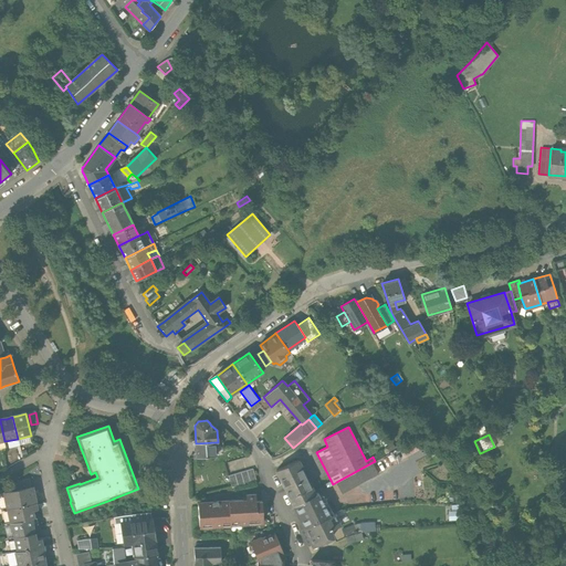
[(216,456),(215,442),(196,443),(197,458),(216,456)]
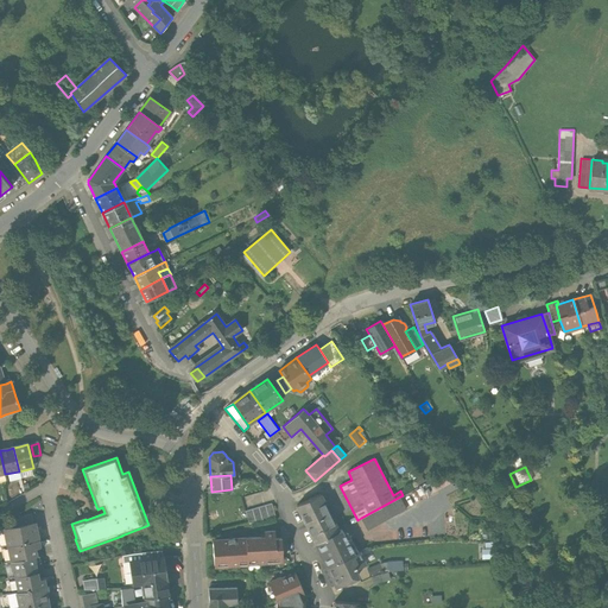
[(424,482),(420,477),(415,481),(418,487),(424,482)]
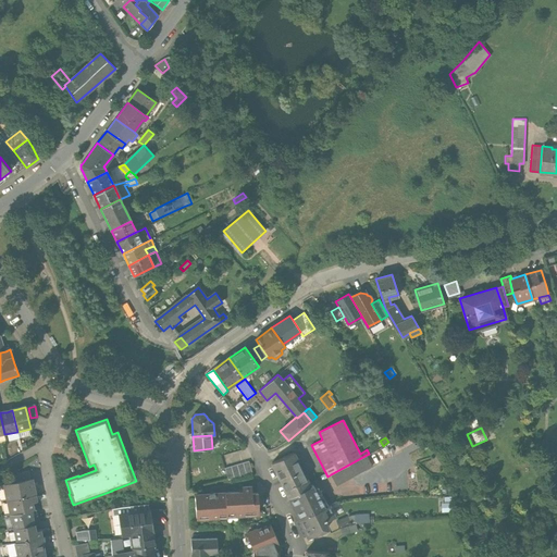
[(271,462),(289,498),(310,486),(293,453),(271,462)]
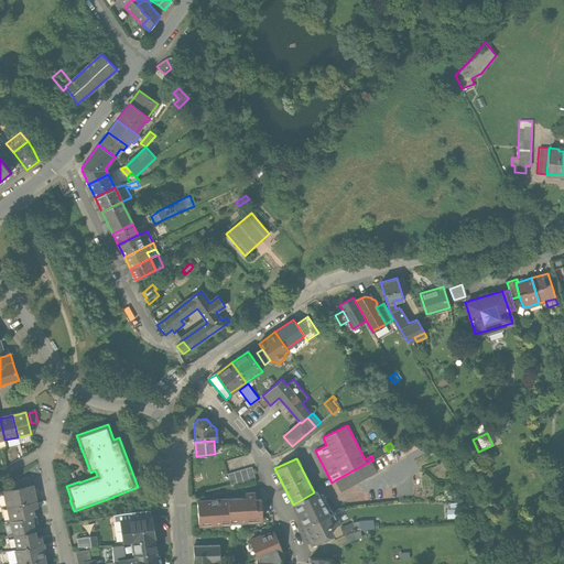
[(377,470),(371,461),(335,480),(340,490),(377,470)]
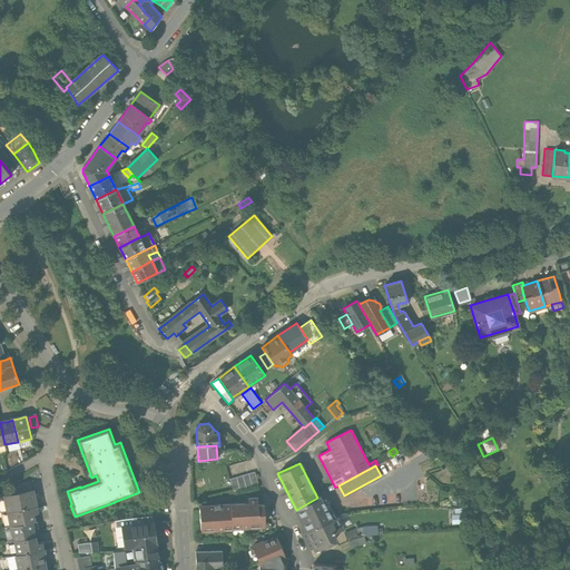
[(258,484),(255,472),(231,479),(234,491),(258,484)]
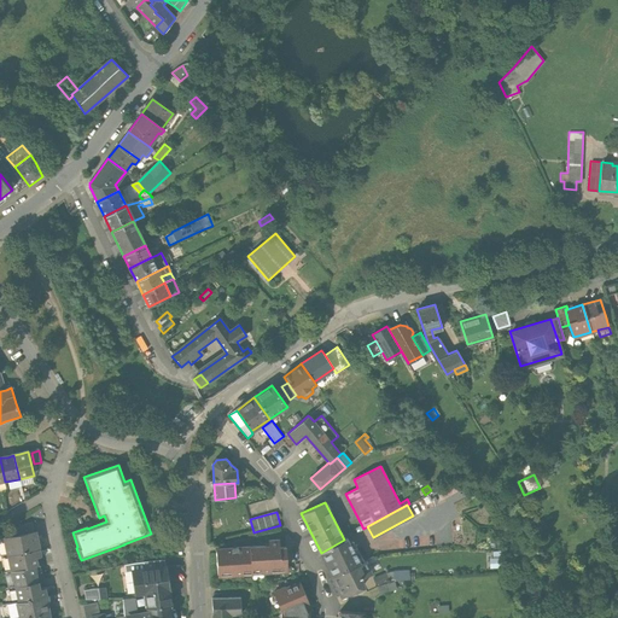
[(18,536),(34,534),(33,524),(23,525),(16,530),(18,536)]
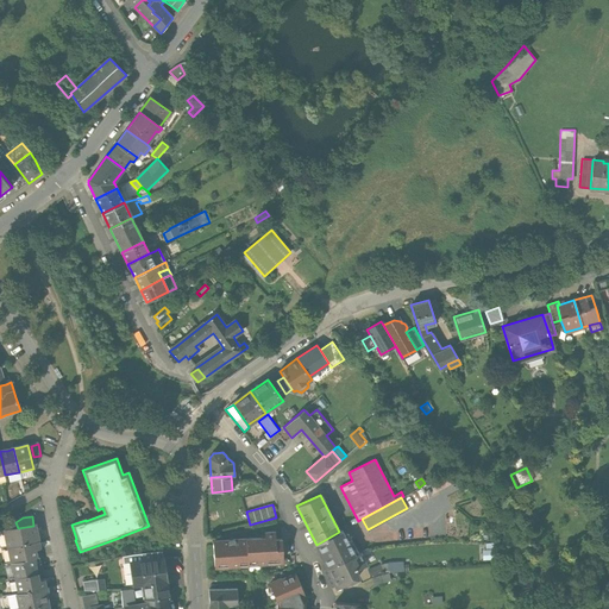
[(5,532),(8,548),(38,541),(35,525),(33,526),(18,528),(5,532)]
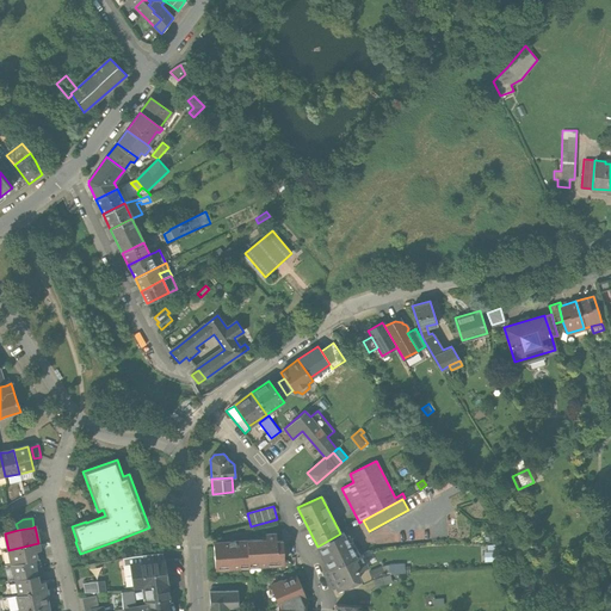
[(343,532),(340,534),(318,547),(328,571),(357,556),(350,542),(349,543),(343,532)]
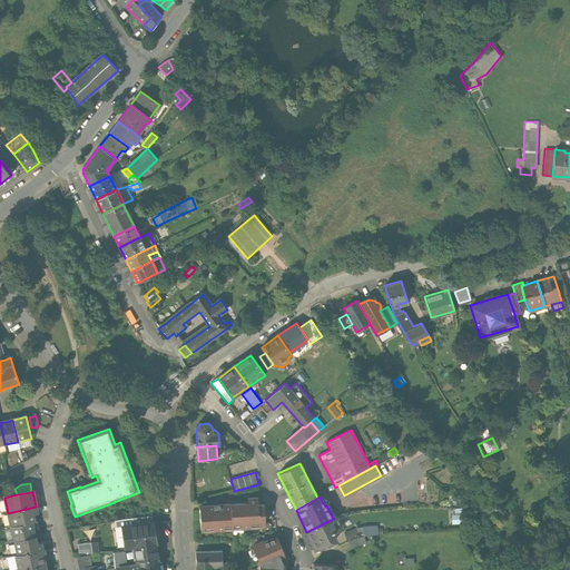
[(242,529),(242,526),(251,526),(251,522),(255,522),(258,524),(265,524),(264,505),(258,505),(257,498),(248,498),(248,503),(214,505),(214,508),(199,509),(200,530),(209,529),(210,528),(223,527),(223,530),(224,529),(241,528),(241,529),(242,529)]
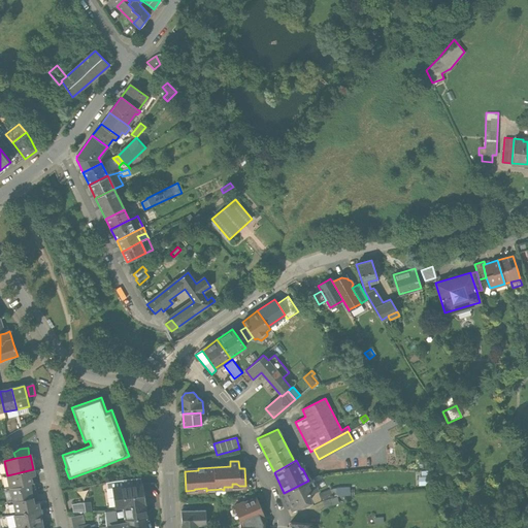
[(7,475),(10,489),(20,486),(32,484),(31,477),(35,476),(33,469),(7,475)]
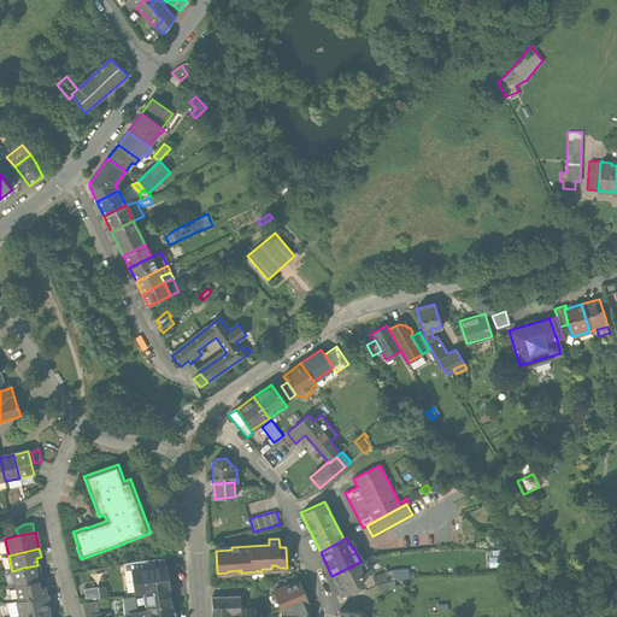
[(500,552),(492,552),(492,558),(488,558),(489,568),(500,568),(500,552)]
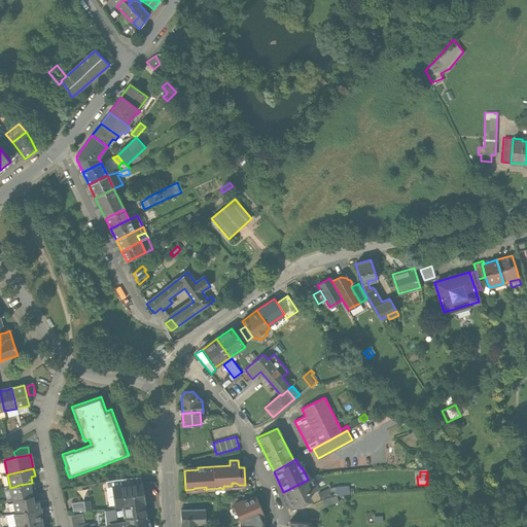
[(115,506),(125,505),(127,520),(129,519),(145,517),(146,517),(144,502),(142,484),(141,484),(140,478),(106,482),(107,488),(112,488),(115,506)]
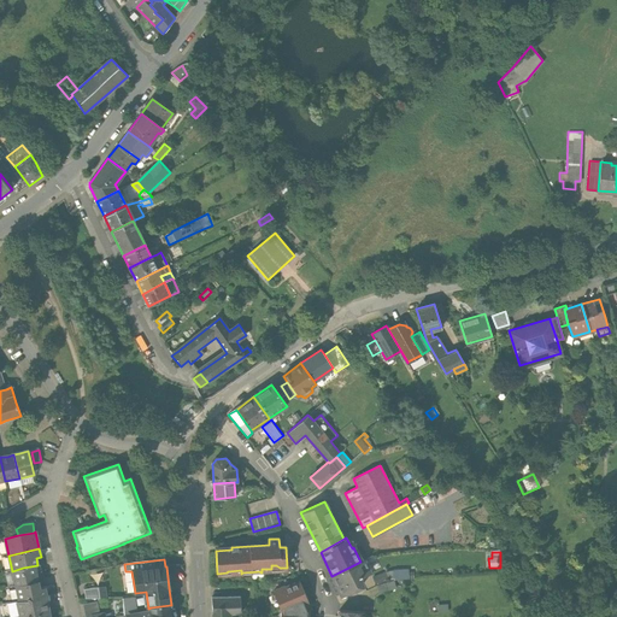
[(364,559),(360,562),(331,576),(341,595),(363,585),(359,577),(370,571),(364,559)]
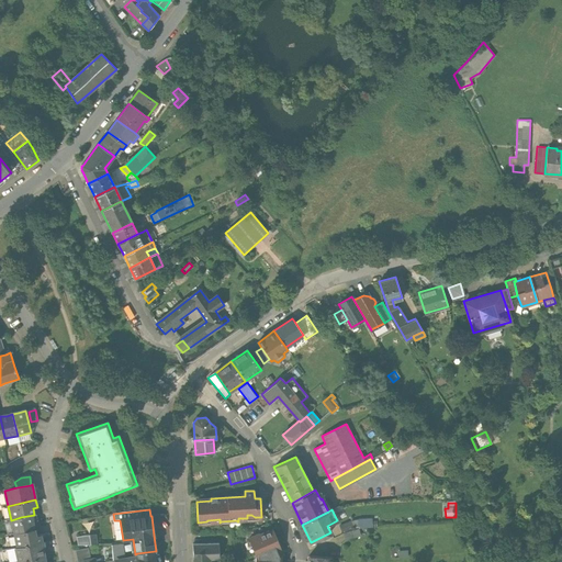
[(11,520),(13,534),(35,529),(41,528),(40,521),(36,523),(34,515),(21,517),(11,520)]
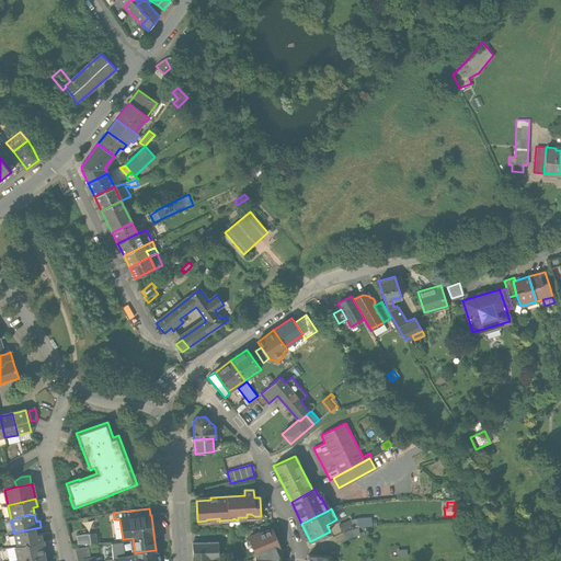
[(339,526),(342,533),(352,528),(358,527),(376,526),(376,521),(371,521),(370,518),(350,519),(339,526)]
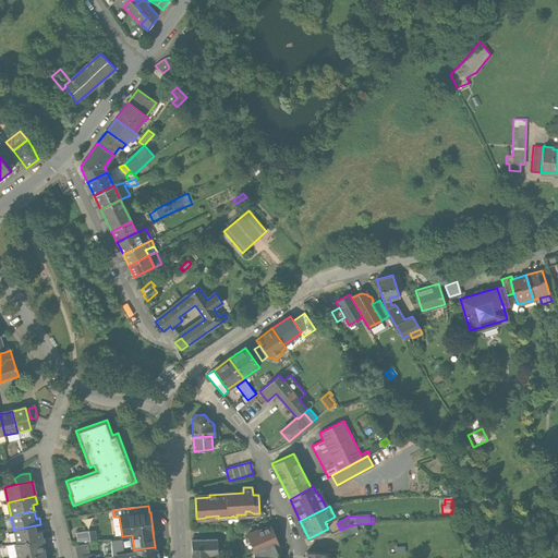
[(13,530),(11,517),(4,518),(7,532),(13,530)]
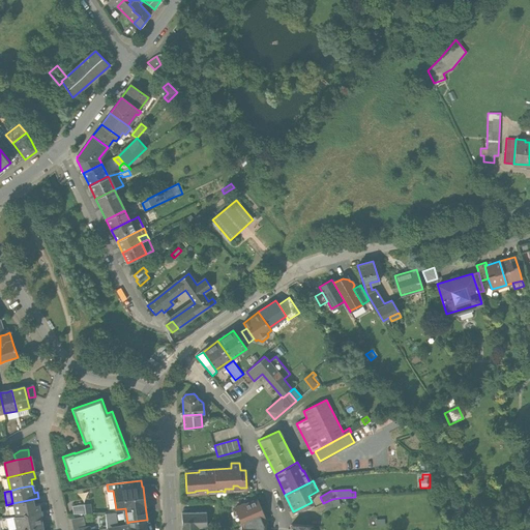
[(341,504),(339,498),(323,503),(326,509),(341,504)]
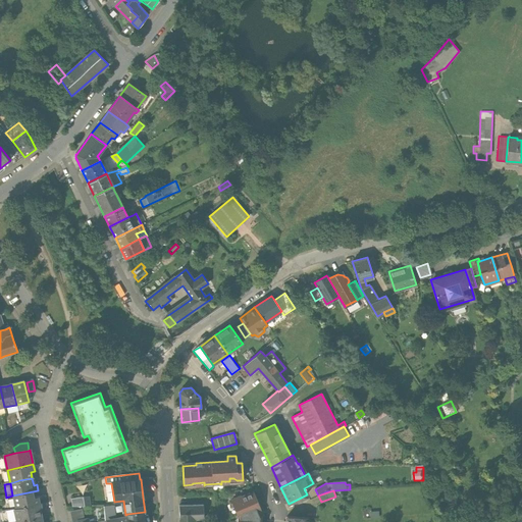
[(12,496),(15,509),(40,504),(39,498),(34,498),(33,491),(12,496)]
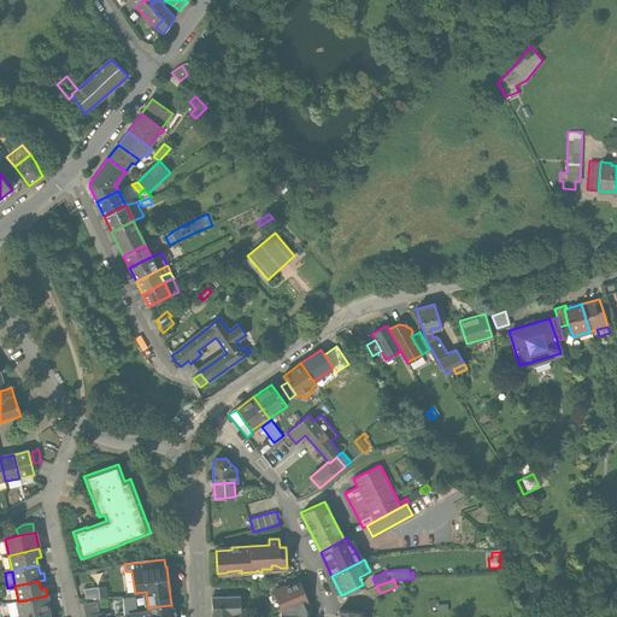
[(309,616),(310,611),(306,601),(307,601),(300,582),(286,588),(285,586),(272,591),(281,611),(283,611),(281,616),(309,616)]
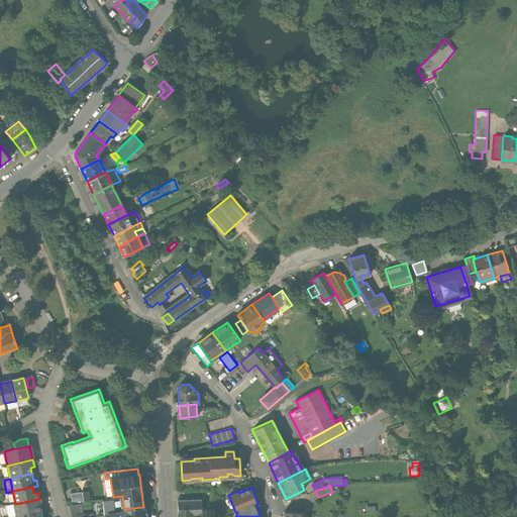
[(89,492),(71,494),(72,502),(85,502),(90,502),(89,492)]
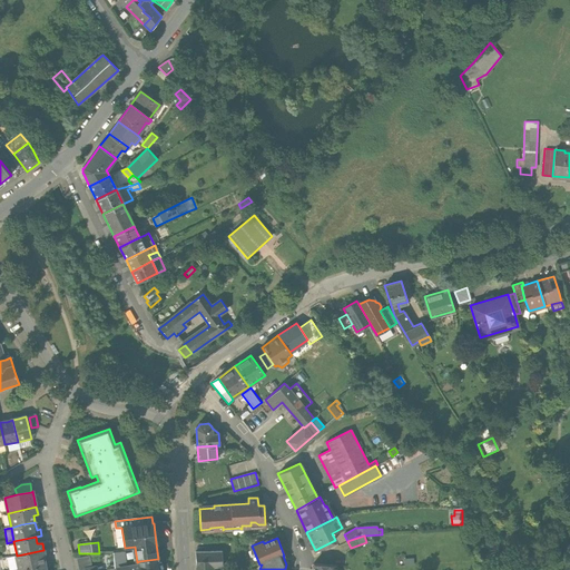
[(6,561),(8,569),(19,569),(46,564),(43,556),(45,556),(43,550),(17,556),(16,556),(16,559),(6,561)]
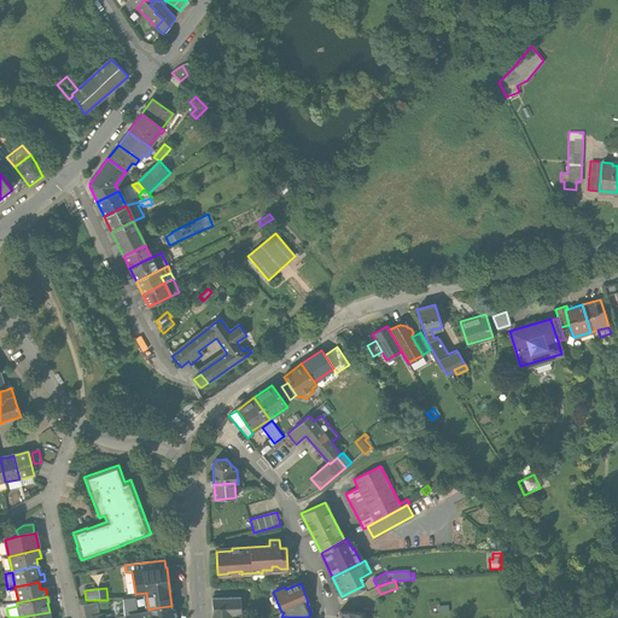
[(240,598),(211,599),(213,617),(231,617),(232,616),(242,614),(240,598)]
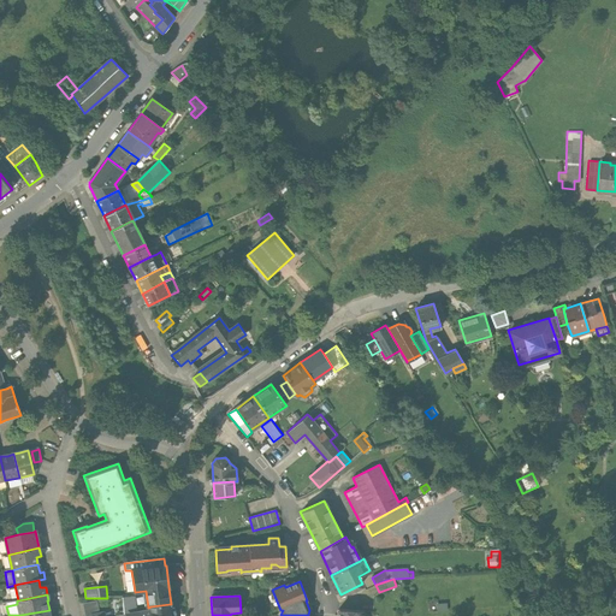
[(122,599),(124,615),(128,615),(136,614),(132,598),(122,599)]
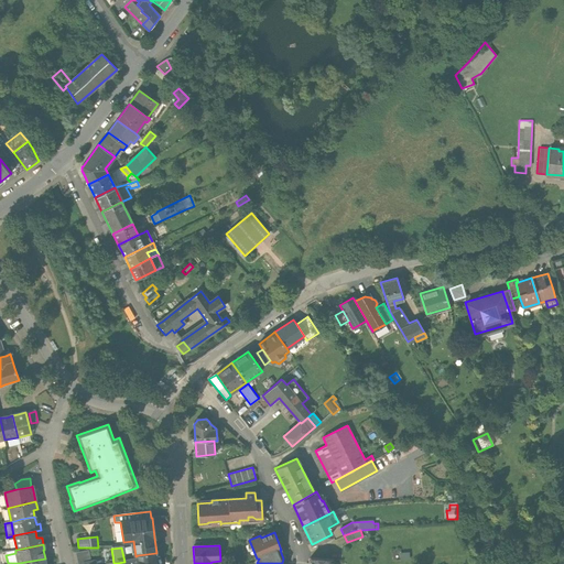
[(88,551),(76,553),(77,563),(84,563),(90,562),(88,551)]
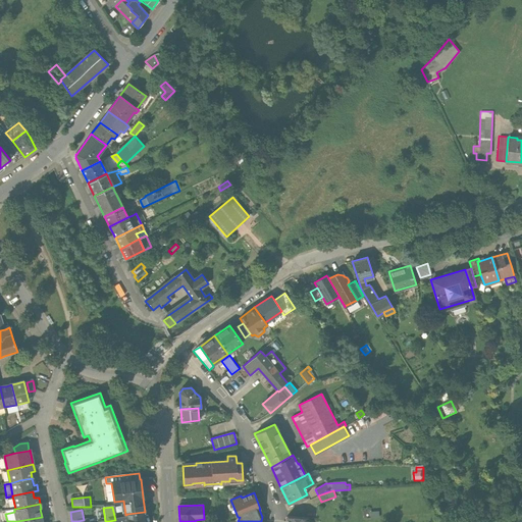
[(144,521),(144,512),(127,514),(127,516),(128,521),(144,521)]
